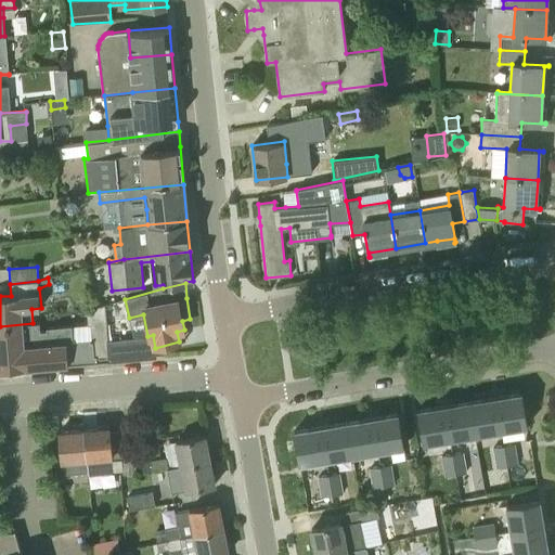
[(108,339),(105,305),(87,309),(88,324),(90,325),(92,340),(73,341),(71,326),(47,327),(46,331),(40,331),(39,323),(33,323),(0,326),(0,369),(68,363),(94,361),(107,360),(110,360),(108,339)]
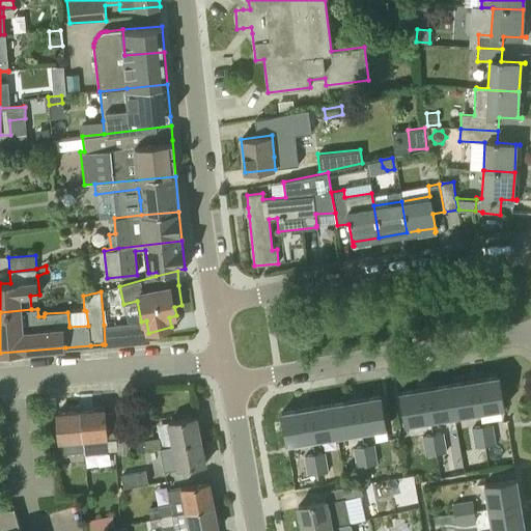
[(148,340),(148,333),(146,320),(141,322),(104,325),(105,344),(148,340)]
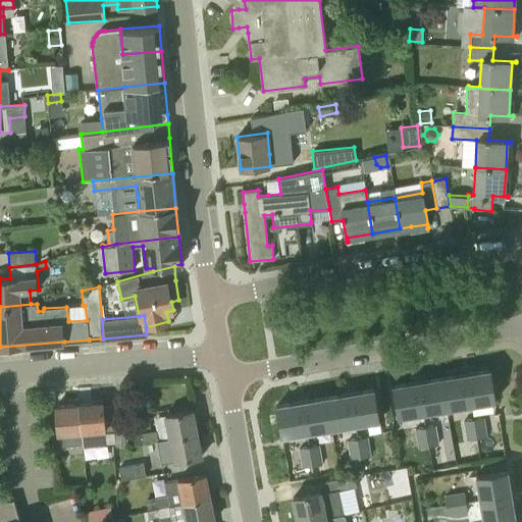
[(466,373),(470,406),(496,401),(490,369),(466,373)]
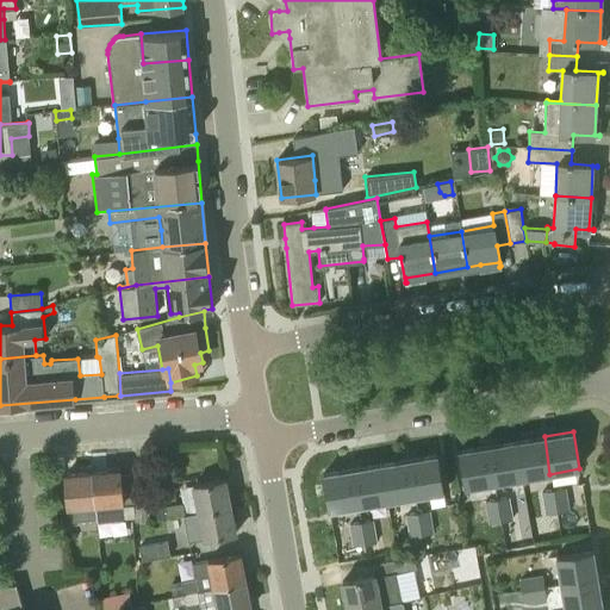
[(522,479),(549,474),(545,436),(516,441),(522,479)]
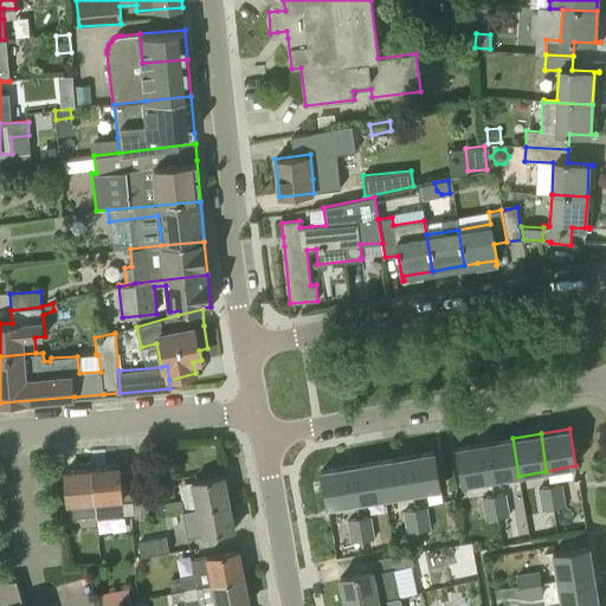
[(491,479),(519,476),(513,438),(485,443),(491,479)]
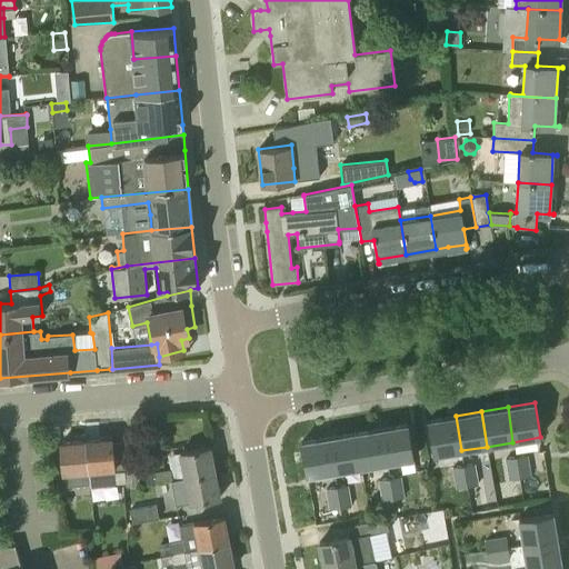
[(433,456),(461,450),(456,416),(428,420),(433,456)]
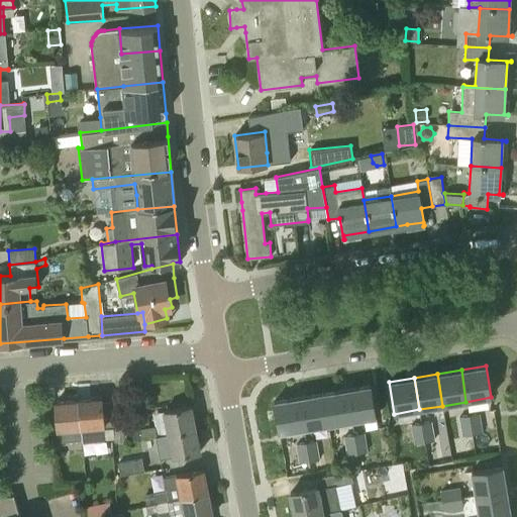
[(345,389),(351,421),(376,416),(371,385),(345,389)]
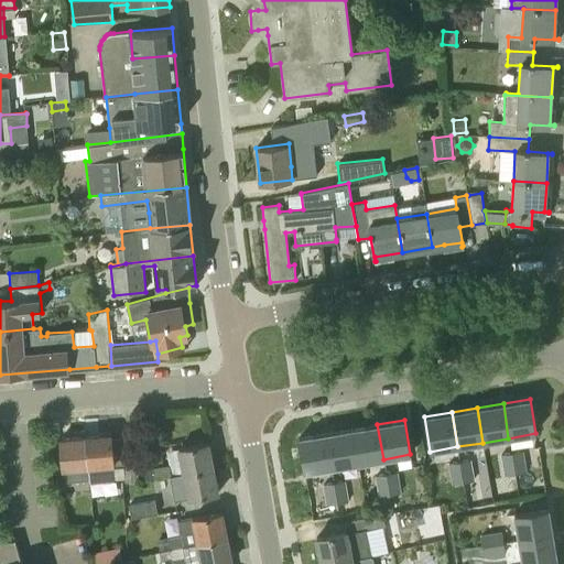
[(357,464),(383,459),(377,424),(351,427),(357,464)]
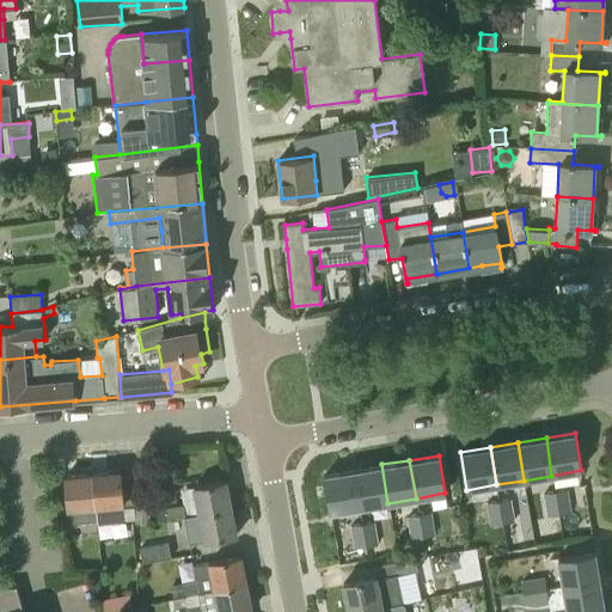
[(360,508),(387,503),(381,464),(353,469),(360,508)]
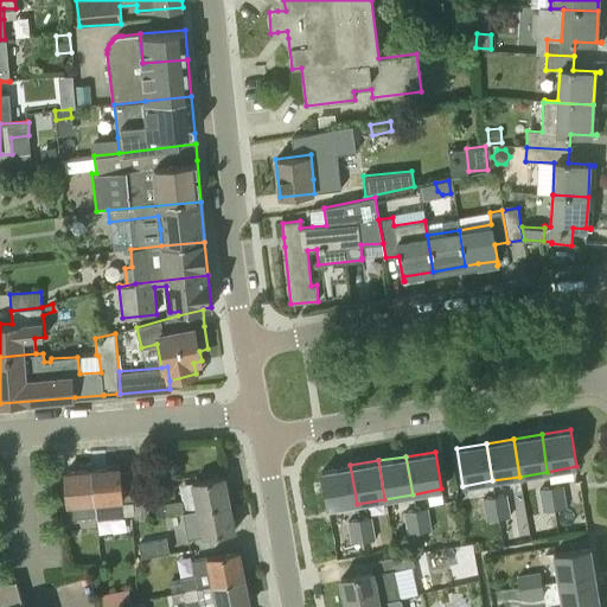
[(327,509),(357,504),(350,465),(320,470),(327,509)]
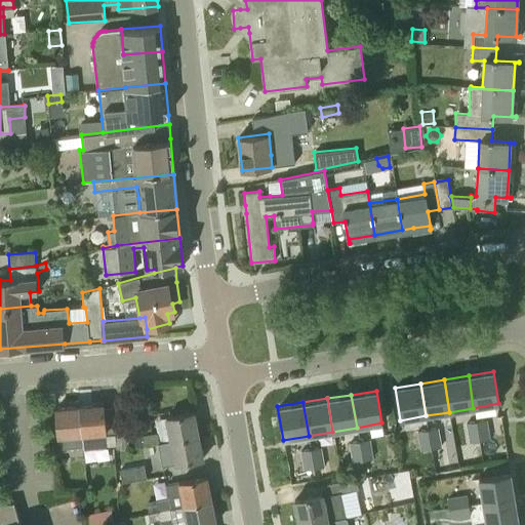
[(107,447),(106,435),(115,435),(114,426),(114,416),(104,417),(103,404),(79,406),(83,446),(83,449),(107,447)]
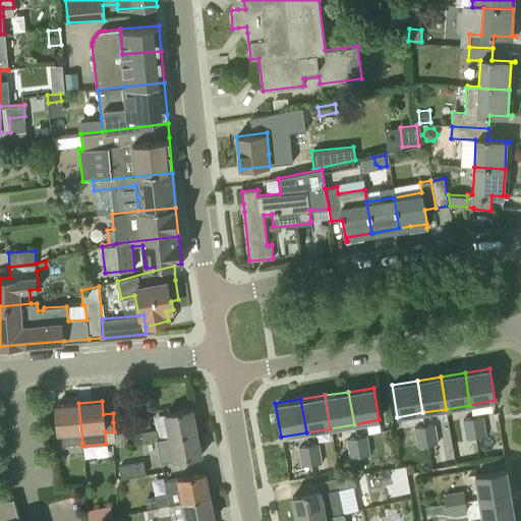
[(62,444),(82,443),(78,403),(55,405),(57,435),(61,433),(62,444)]
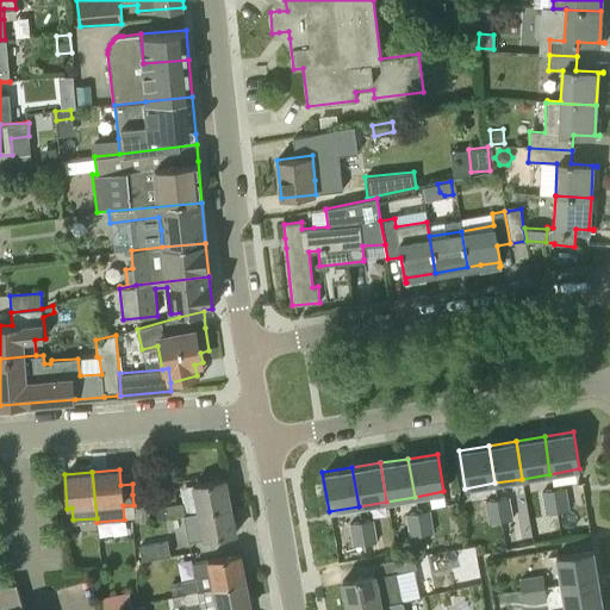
[(199,512),(230,505),(225,479),(193,485),(199,512)]
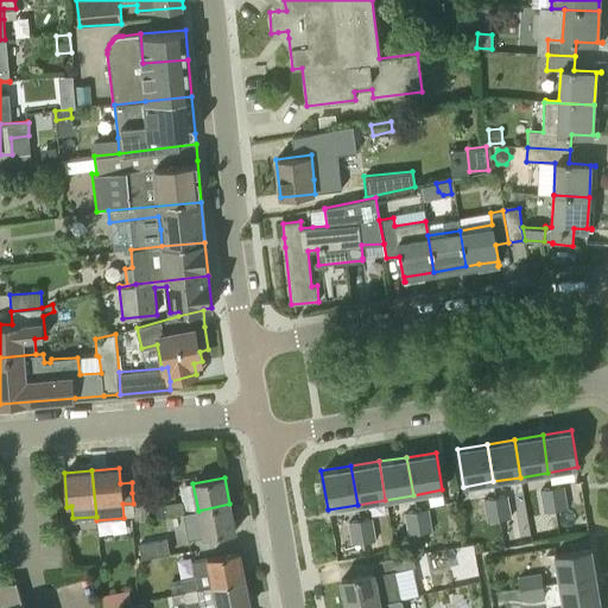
[(551,488),(555,511),(568,510),(564,487),(551,488)]
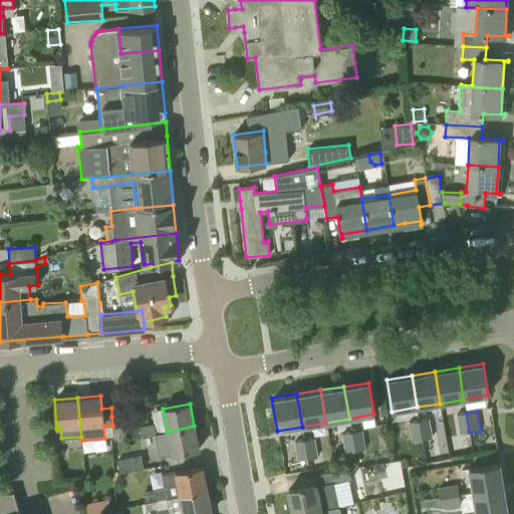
[(460,434),(469,432),(466,413),(457,415),(460,434)]
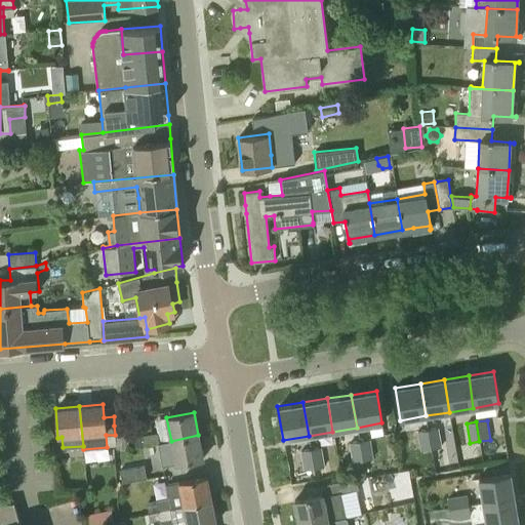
[(116,449),(131,448),(129,425),(114,426),(115,435),(115,443),(116,449)]
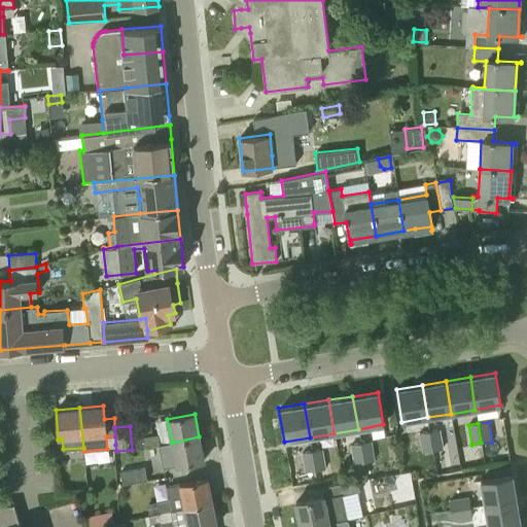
[(429,431),(432,451),(443,449),(440,429),(429,431)]
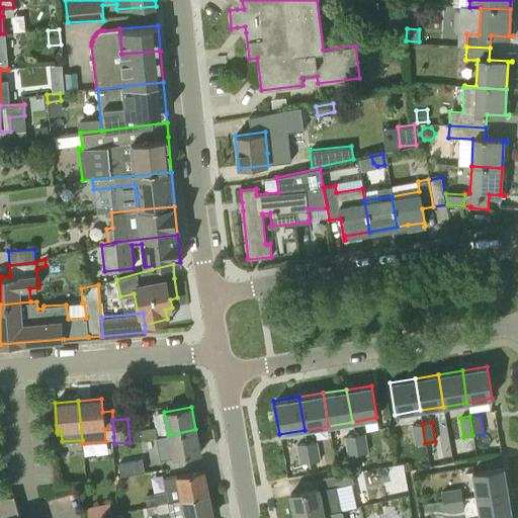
[(415,445),(425,443),(422,424),(412,425),(415,445)]
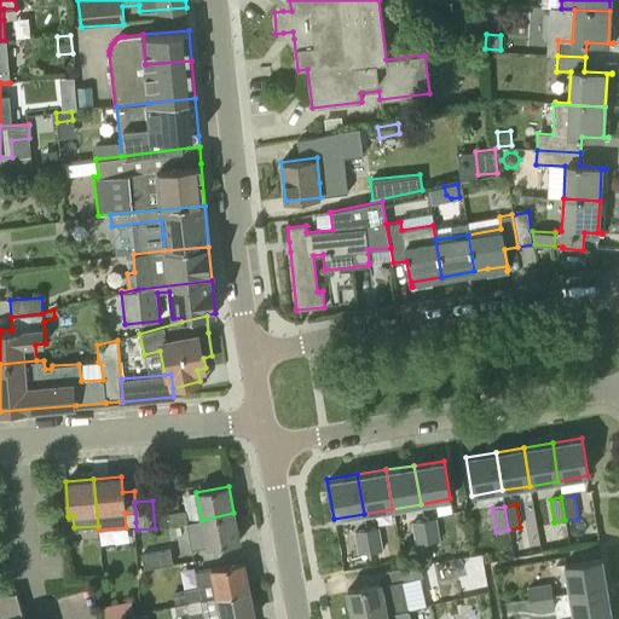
[(171,525),(187,521),(185,510),(168,513),(171,525)]
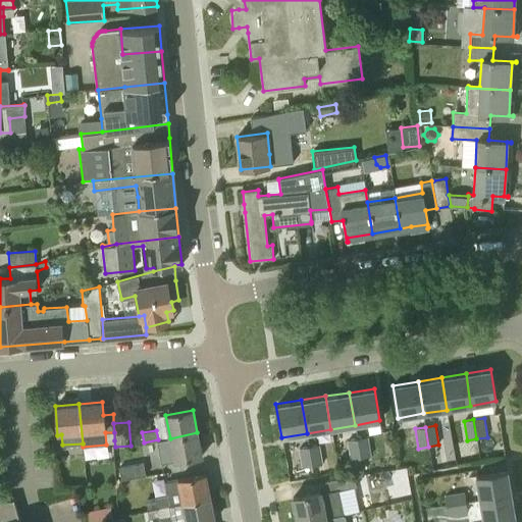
[(197,432),(170,438),(158,440),(161,463),(202,456),(197,432)]
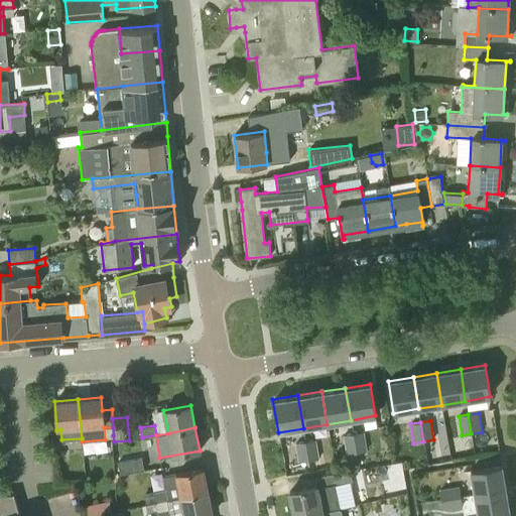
[(353,433),(356,453),(367,450),(364,431),(353,433)]
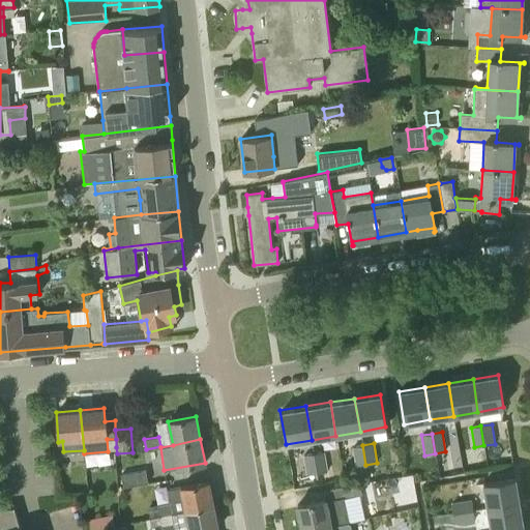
[(355,466),(365,465),(362,445),(352,446),(355,466)]
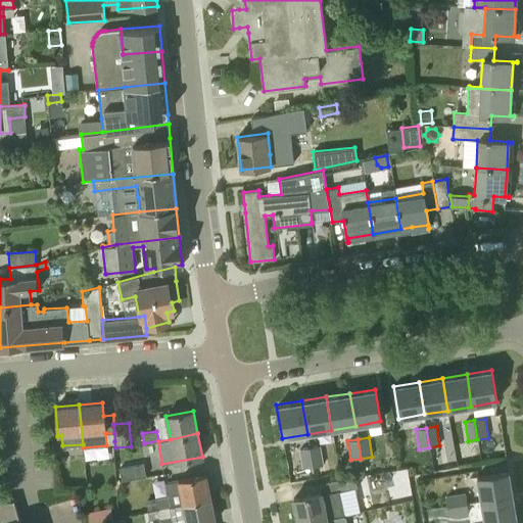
[(310,447),(313,467),(323,465),(320,445),(310,447)]
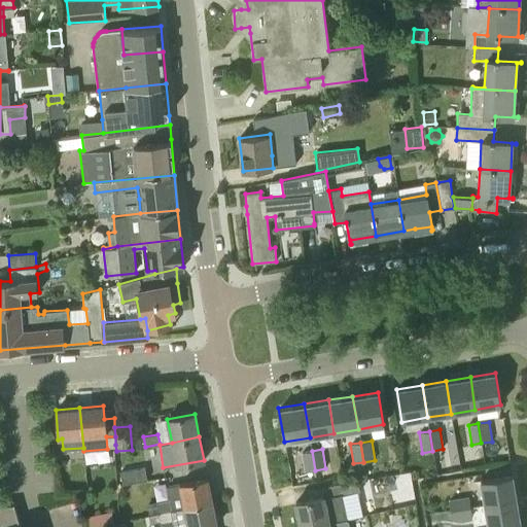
[(305,471),(315,470),(312,451),(302,453),(305,471)]
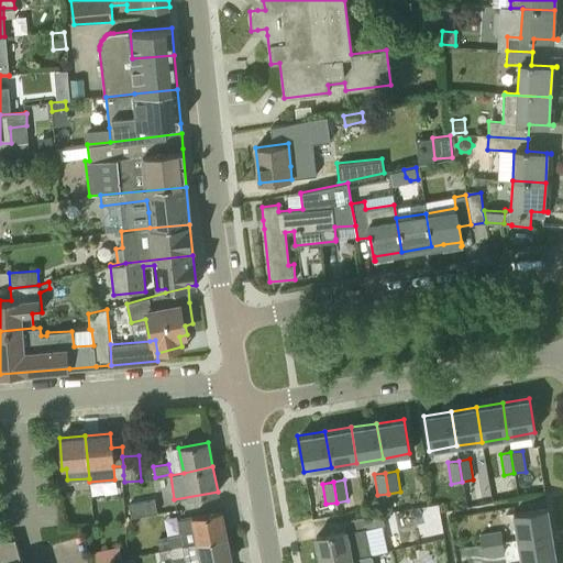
[(517,540),(552,534),(548,507),(512,514),(517,540)]
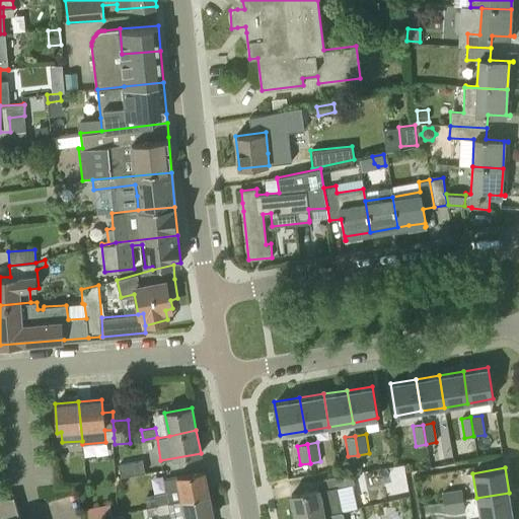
[(155,506),(209,495),(204,471),(164,479),(166,493),(153,496),(155,505),(155,506)]
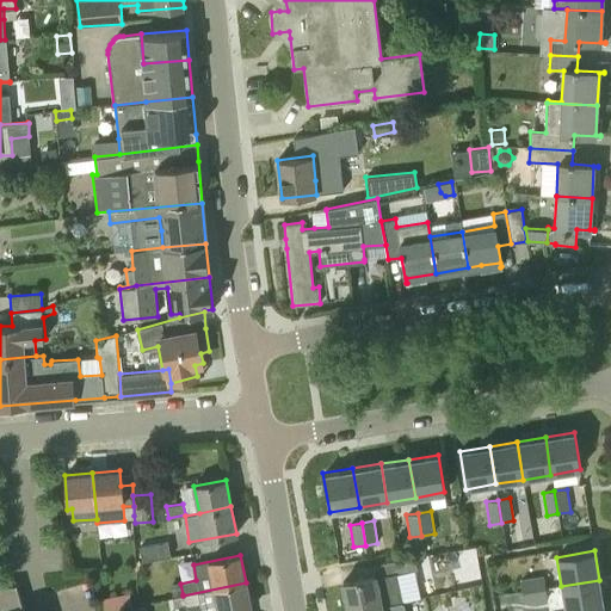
[(347,610),(358,610),(394,604),(388,575),(418,569),(414,555),(380,563),(383,576),(378,578),(377,574),(343,582),(347,610)]
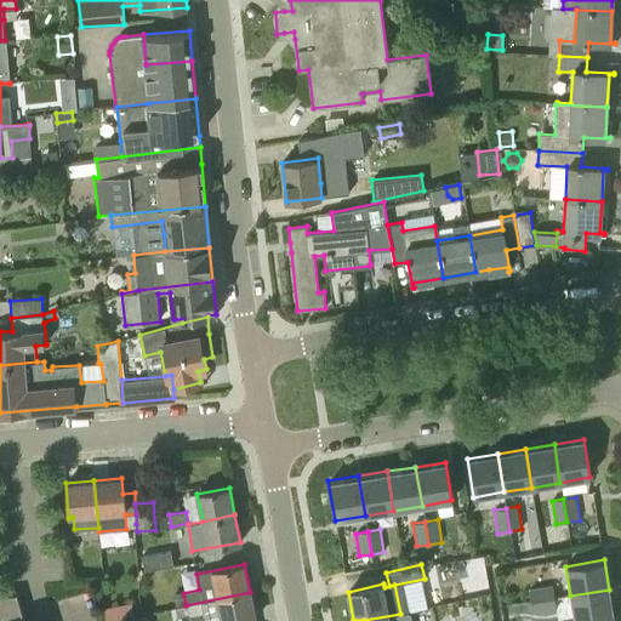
[(531,603),(554,598),(552,586),(529,590),(531,603)]
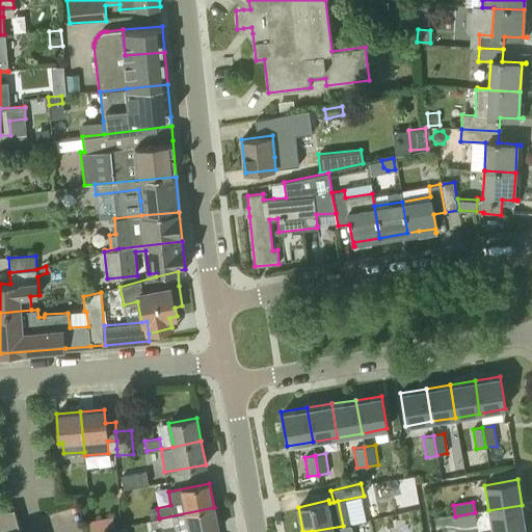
[(509,531),(526,529),(522,505),(488,510),(475,512),(455,516),(457,526),(476,523),(477,531),(509,531)]
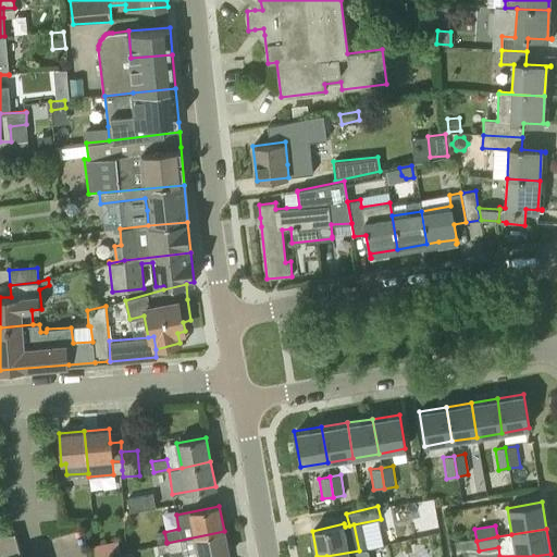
[(224,531),(166,543),(169,553),(183,549),(184,556),(223,556),(229,556),(224,531)]
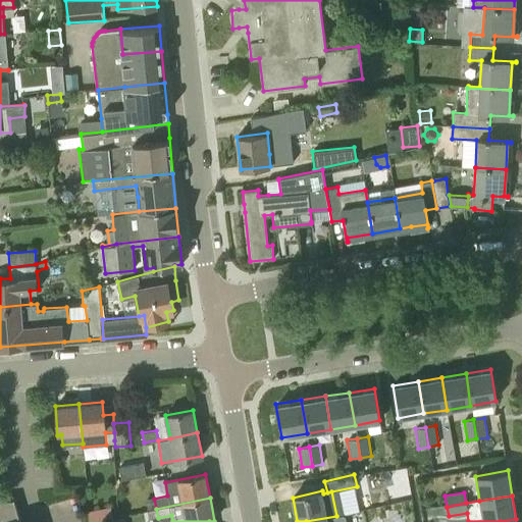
[(21,521),(14,499),(0,500),(0,521),(21,521)]
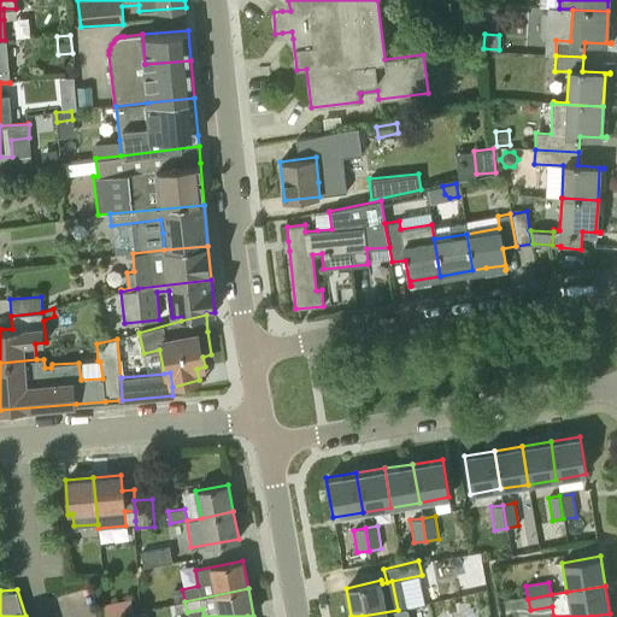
[(175,603),(184,600),(182,589),(174,591),(175,603)]
